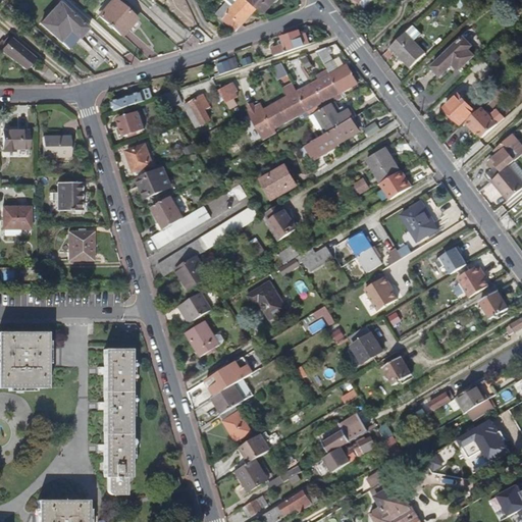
[(131,25),(138,16),(118,0),(114,0),(101,15),(125,37),(134,28),(131,25)]
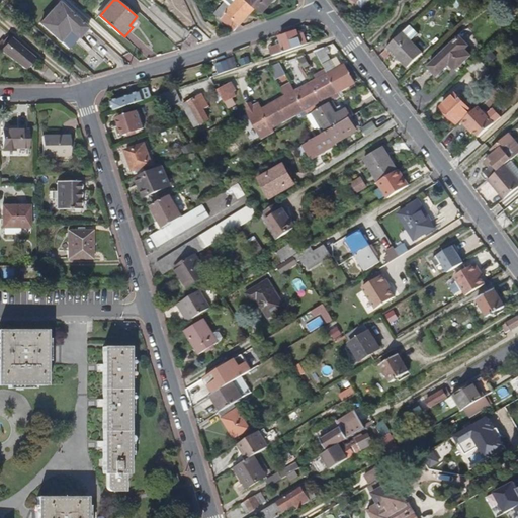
[(235,30),(255,8),(245,0),(238,0),(232,8),(226,2),(216,13),(235,30)]
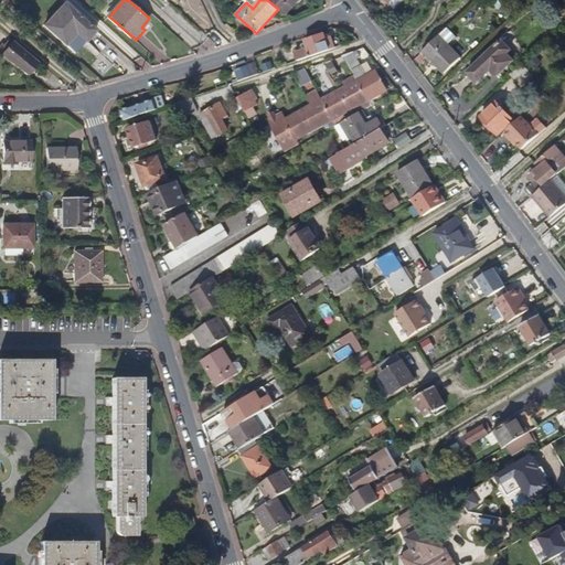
[(287,17),(300,0),(267,0),(278,9),(287,17)]
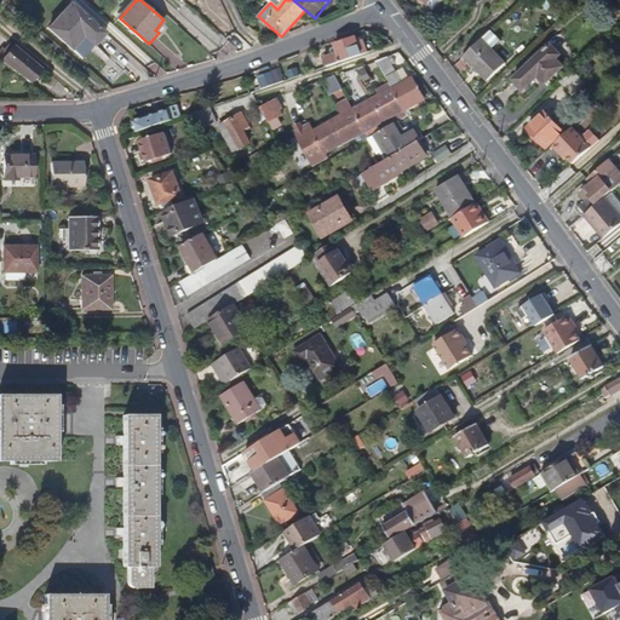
[(84,59),(107,34),(73,4),(50,29),(84,59)]
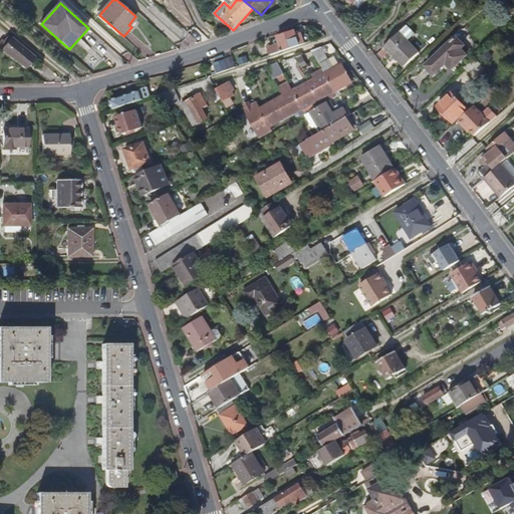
[(420,54),(409,42),(414,37),(406,28),(386,48),(405,68),(420,54)]
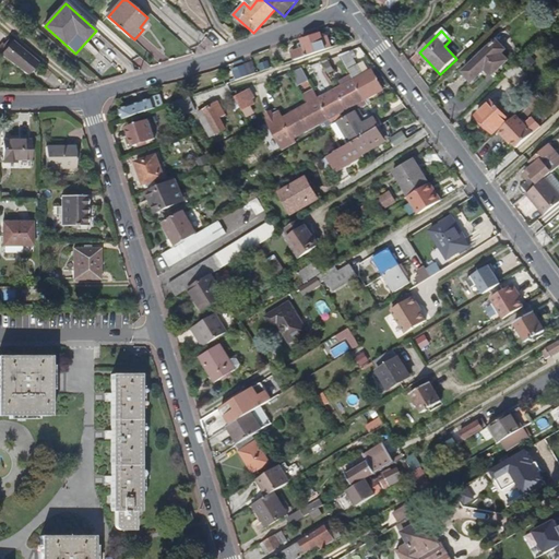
[(332,47),(326,32),(321,34),(321,33),(302,38),(304,42),(306,47),(301,48),(293,51),(295,60),(332,47)]
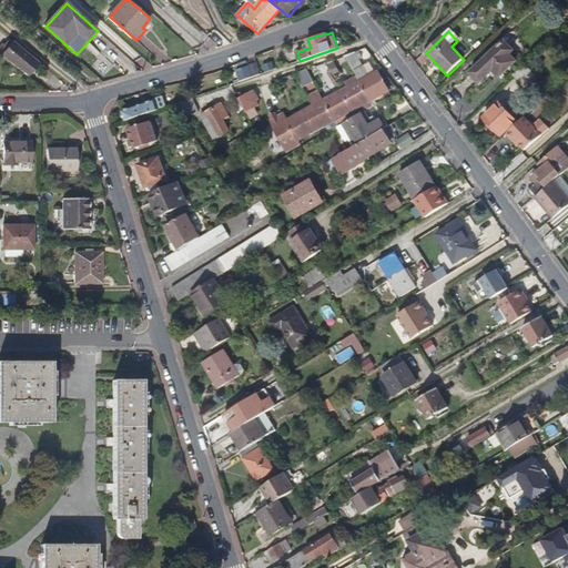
[(39,62),(14,41),(2,56),(29,75),(39,62)]
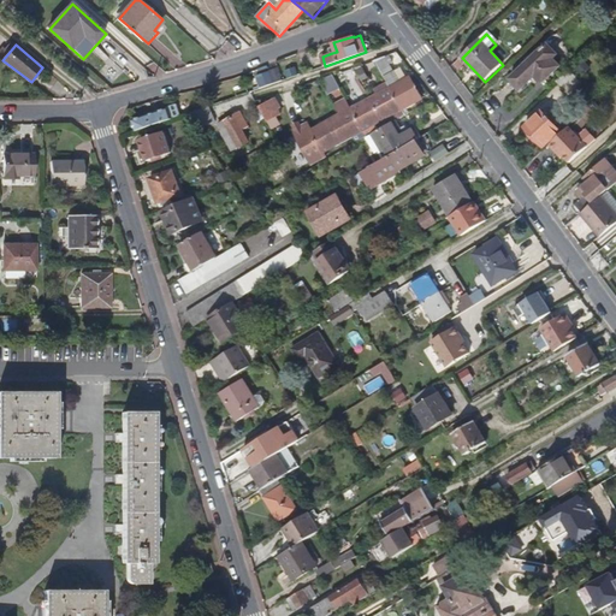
[(542,84),(561,66),(554,59),(558,55),(548,45),(546,45),(545,45),(539,51),(539,52),(510,80),(521,90),(535,77),(542,84)]
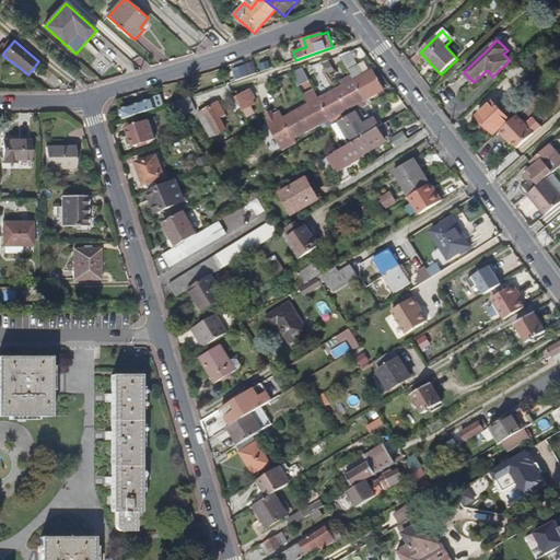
[(364,106),(362,102),(384,90),(373,70),(372,71),(364,74),(359,63),(356,56),(353,51),(353,50),(342,54),(354,80),(314,102),(310,93),(304,96),(308,104),(281,118),(279,113),(272,116),(270,112),(264,115),(267,119),(266,120),(283,153),(339,121),(361,108),(364,106)]
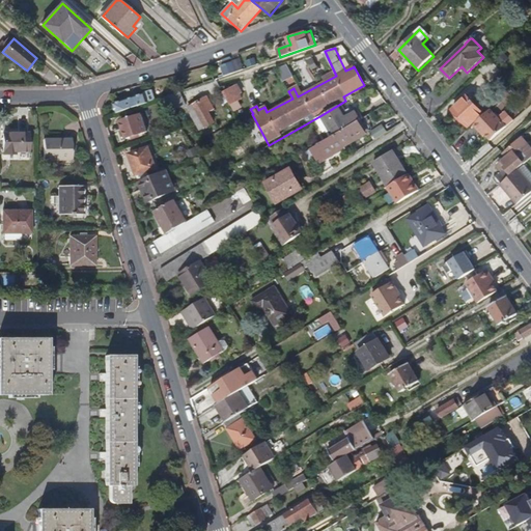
[(503,53),(496,59),(502,65),(508,59),(503,53)]
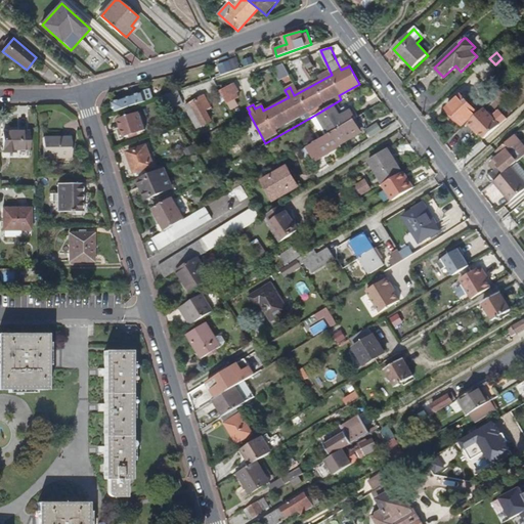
[(252,56),(246,58),(248,64),(255,62),(252,56)]
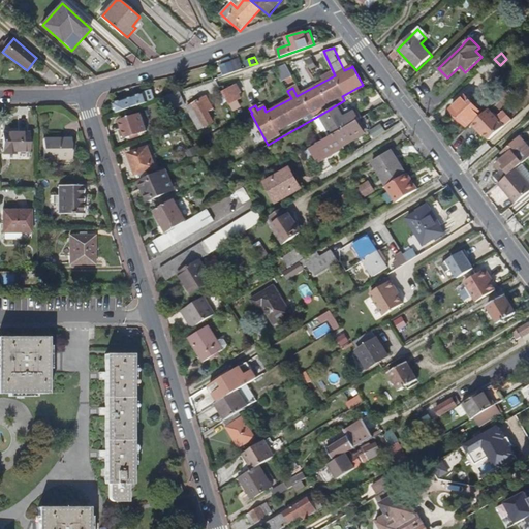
[(305,59),(311,69),(315,67),(310,58),(310,59),(309,57),(305,59)]
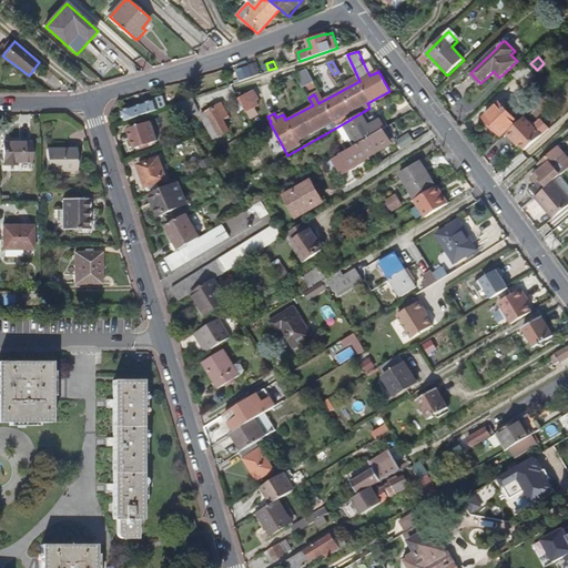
[(372,61),(364,64),(369,75),(377,72),(372,61)]
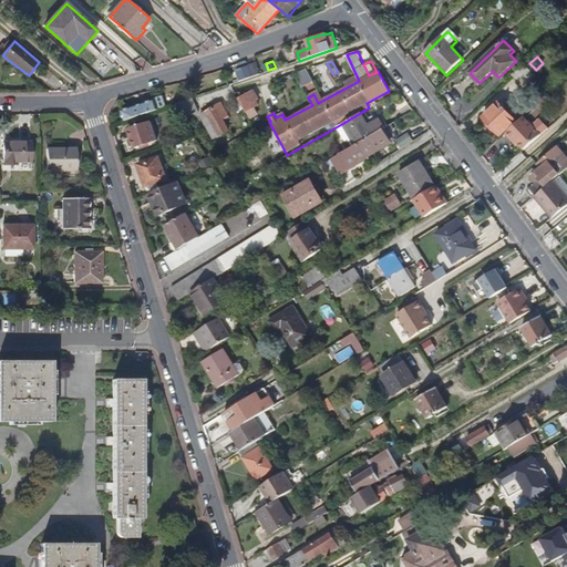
[(236,71),(239,81),(259,74),(255,63),(248,65),(248,66),(236,71)]
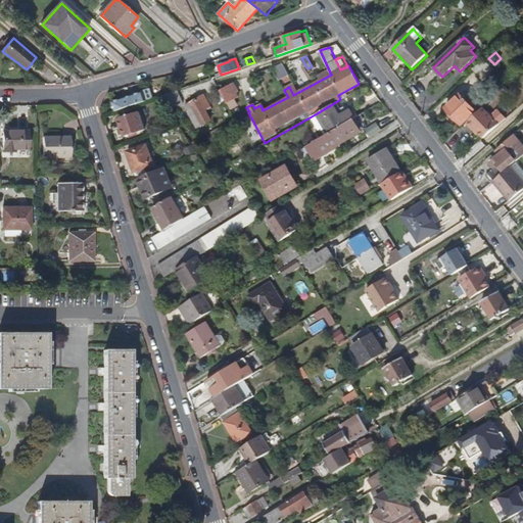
[(493,70),(482,60),(473,69),(483,81),(493,70)]
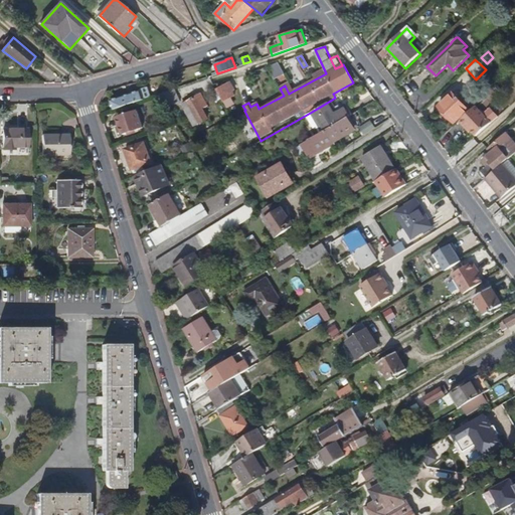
[(278,64),(268,69),(274,80),(284,74),(278,64)]
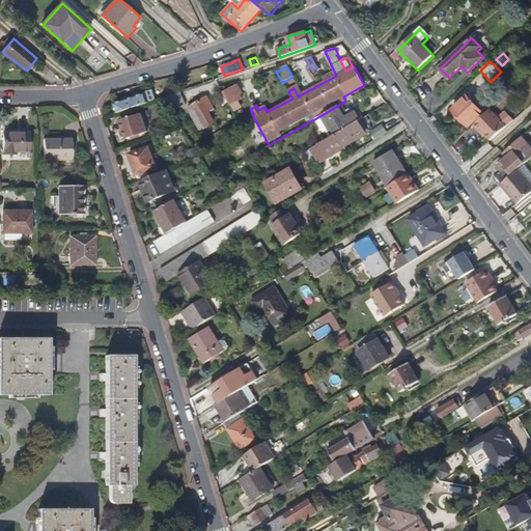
[(241,83),(229,87),(230,89),(226,92),(231,102),(242,96),(240,92),(244,89),(241,83)]
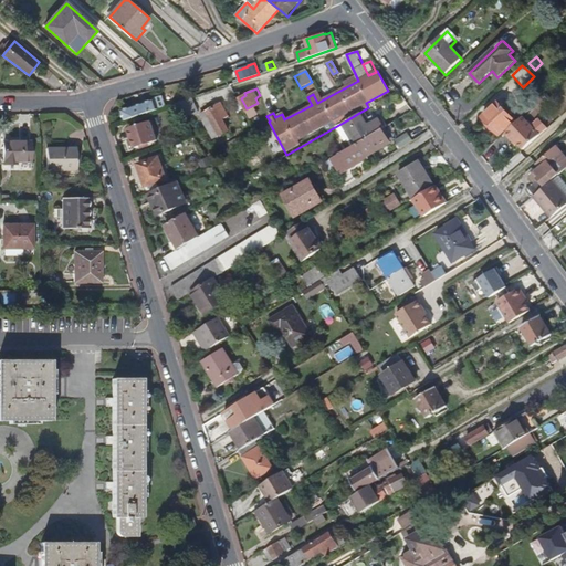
[(173,104),(168,94),(159,97),(160,100),(164,107),(173,104)]
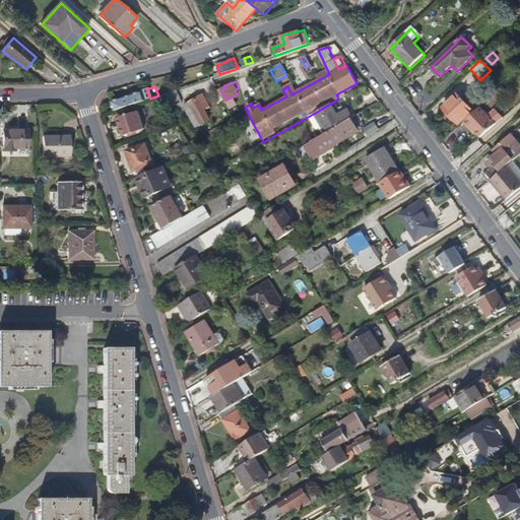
[(184,102),(177,89),(163,94),(171,109),(184,102)]
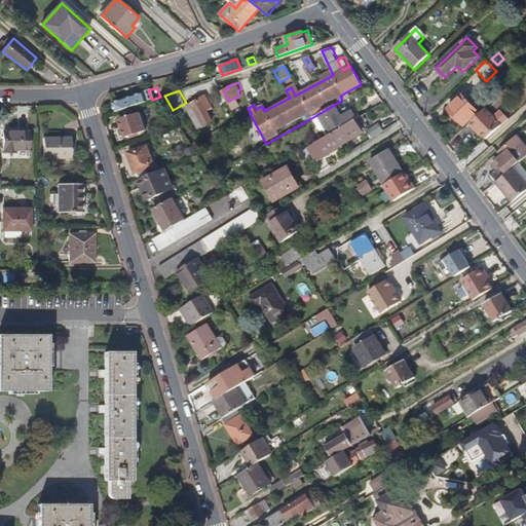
[(118,112),(152,100),(149,92),(134,99),(132,97),(115,103),(118,112)]
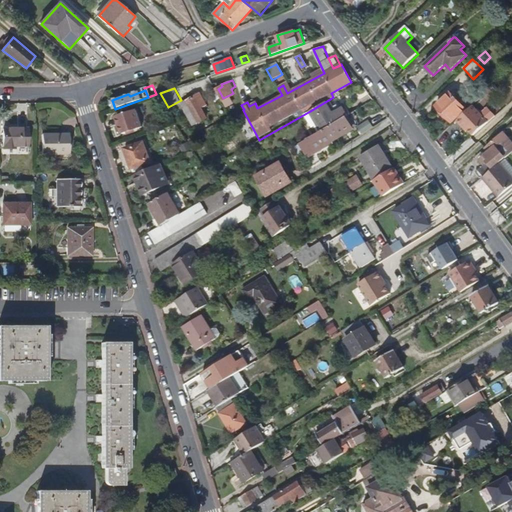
[(458,100),(451,93),(437,107),(452,123),(467,109),(461,104),(463,103),(459,99),(458,100)]
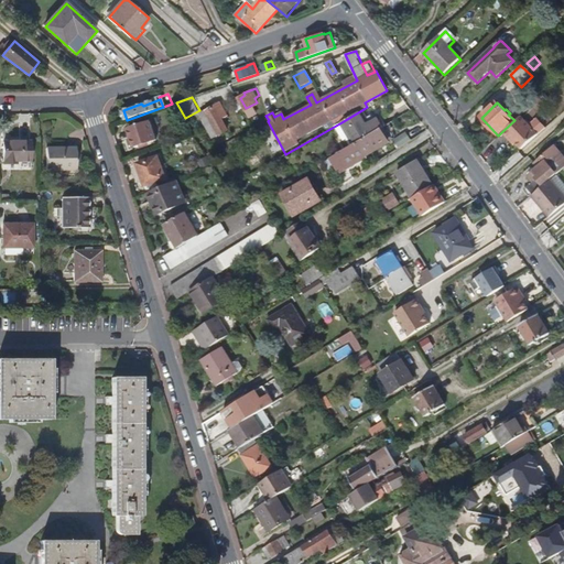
[(221,104),(216,107),(214,105),(201,112),(215,137),(219,134),(228,129),(221,118),(228,115),(221,104)]
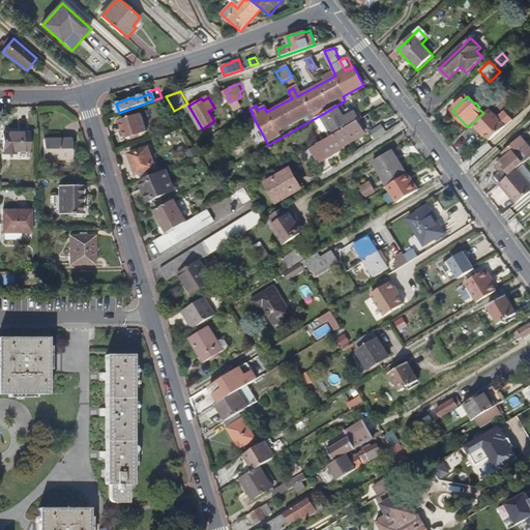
[(359,120),(353,110),(347,114),(342,102),(321,115),(333,136),(337,133),(357,121),(359,120)]
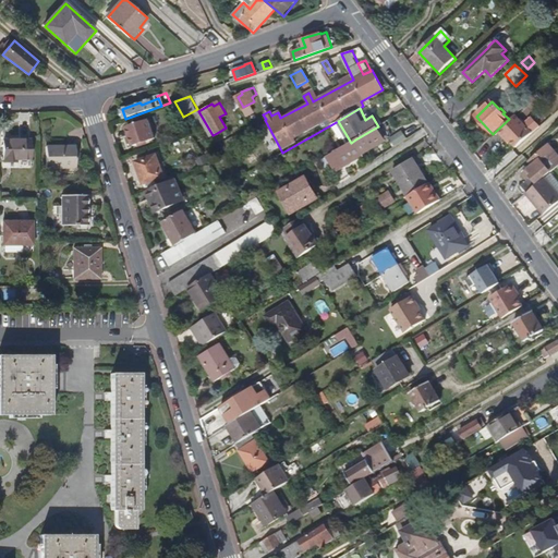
[(523,122),(516,114),(498,131),(505,137),(506,136),(510,141),(517,147),(541,125),(531,114),(523,122)]
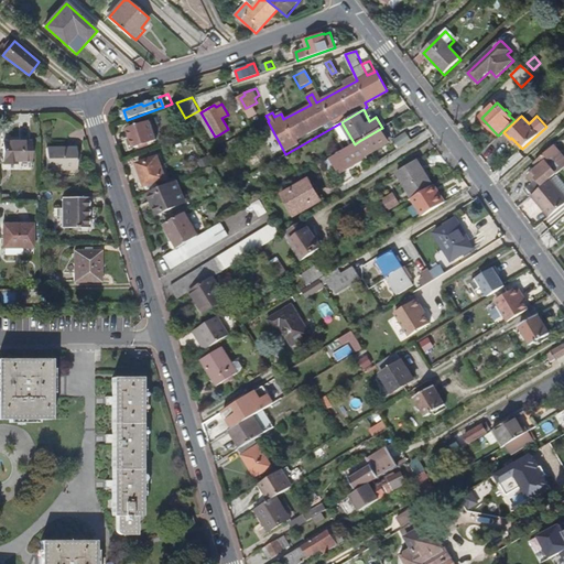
[(158,140),(151,121),(129,129),(136,148),(141,145),(150,142),(158,140)]
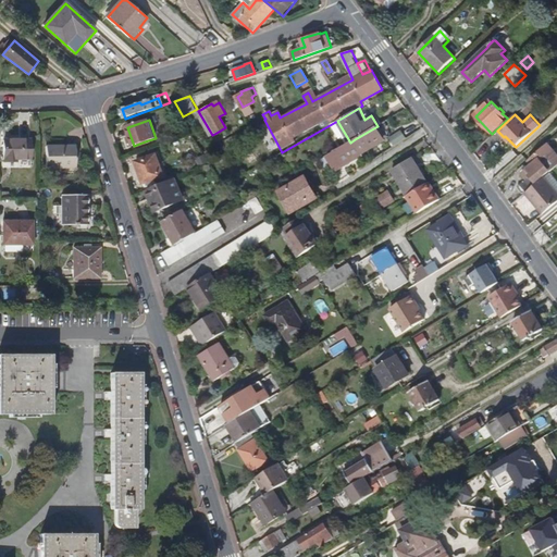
[(361,153),(382,140),(375,127),(355,139),(361,153)]
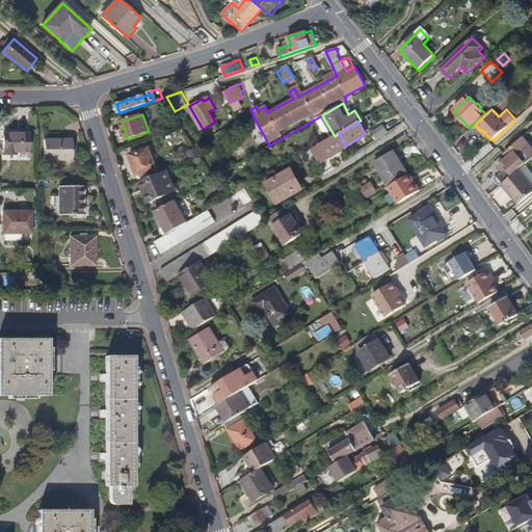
[(389,132),(384,125),(373,132),(377,139),(389,132)]
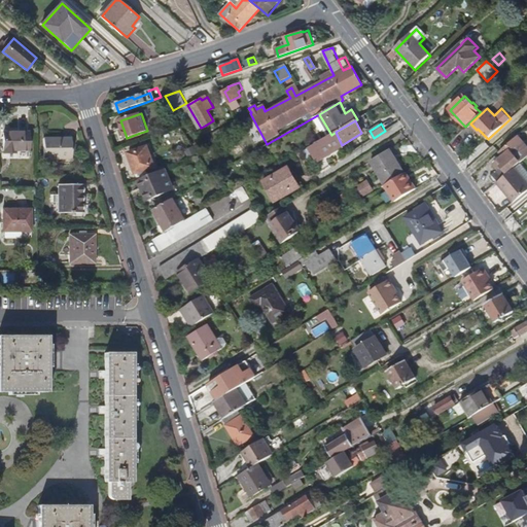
[(29,150),(29,132),(3,132),(3,153),(14,153),(14,150),(29,150)]
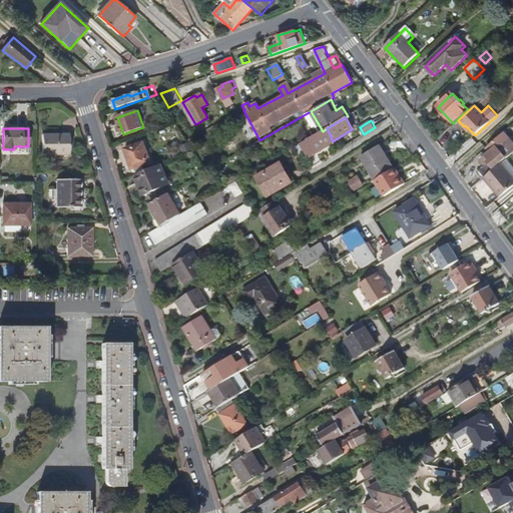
[(309,156),(334,142),(333,141),(327,128),(323,131),(302,143),(306,151),(309,156)]
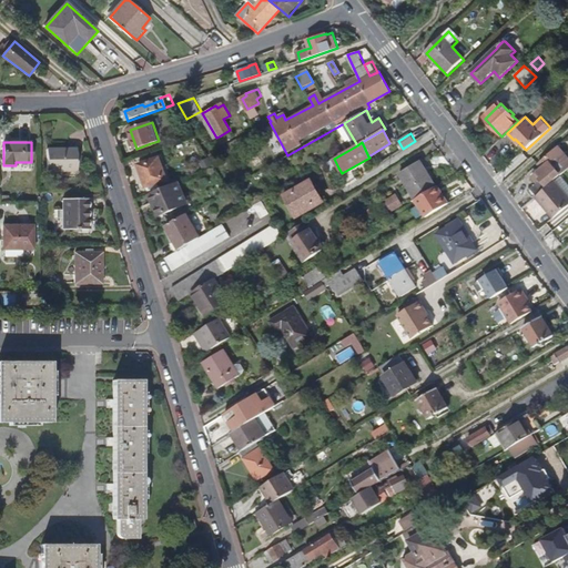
[(560,178),(567,170),(567,156),(559,146),(539,164),(544,168),(533,178),(537,183),(528,191),(535,199),(554,183),(560,178)]
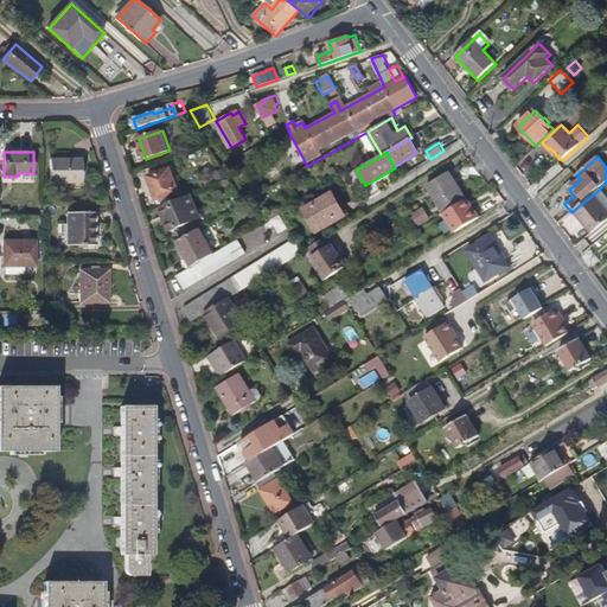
[(81,183),(81,160),(49,160),(49,184),(81,183)]
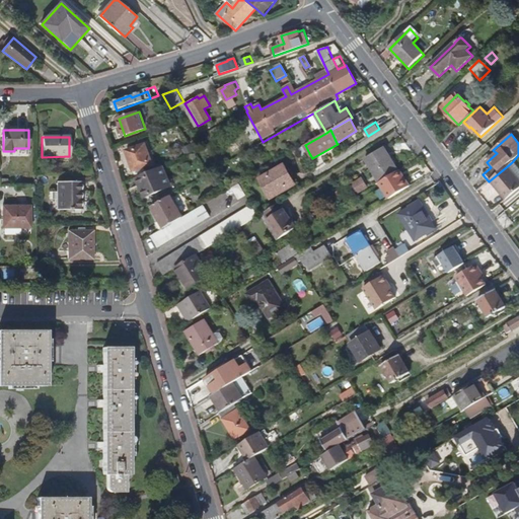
[(153,165),(146,144),(127,151),(134,171),(137,170),(138,172),(146,170),(145,167),(153,165)]
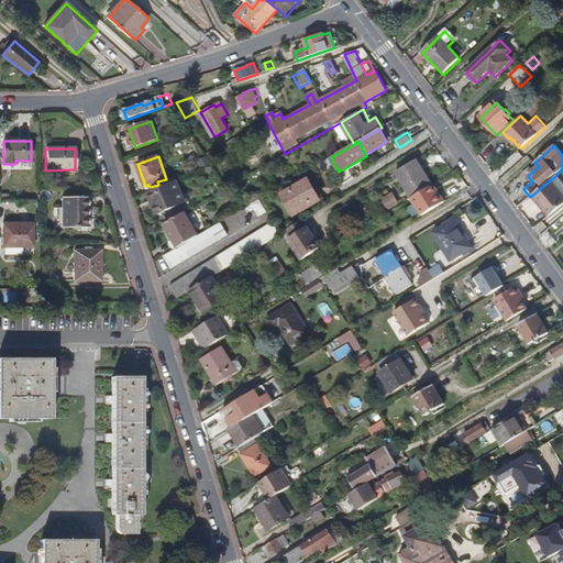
[(335,166),(331,157),(326,161),(330,169),(335,166)]
